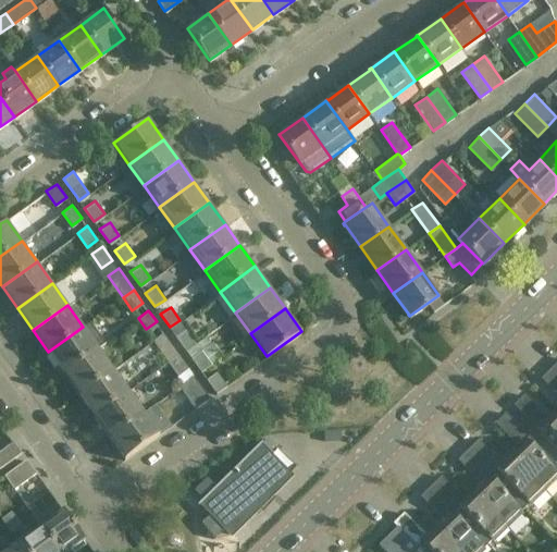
[(48,352),(63,372),(98,347),(83,327),(48,352)]
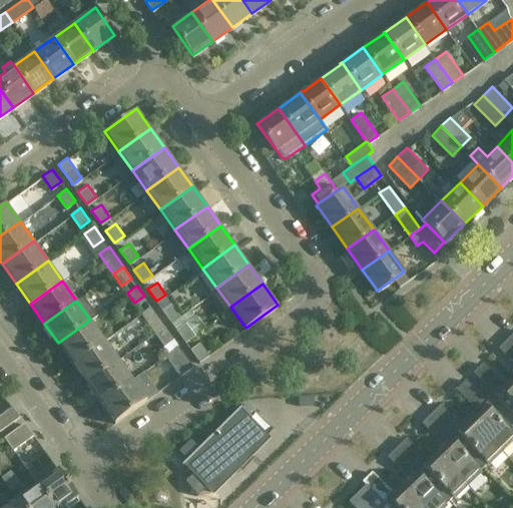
[(180,315),(171,302),(162,309),(170,321),(180,315)]
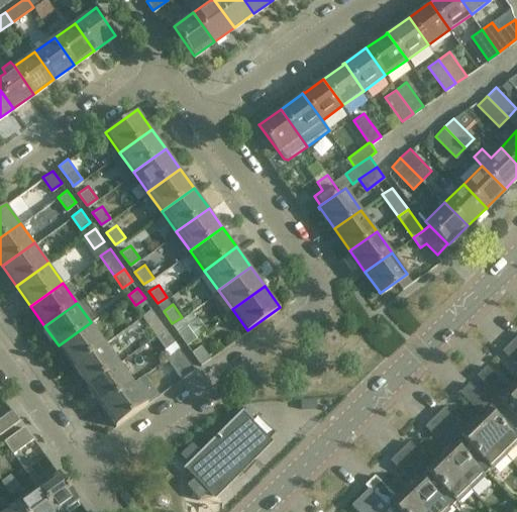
[(142,314),(151,327),(161,320),(151,307),(142,314)]
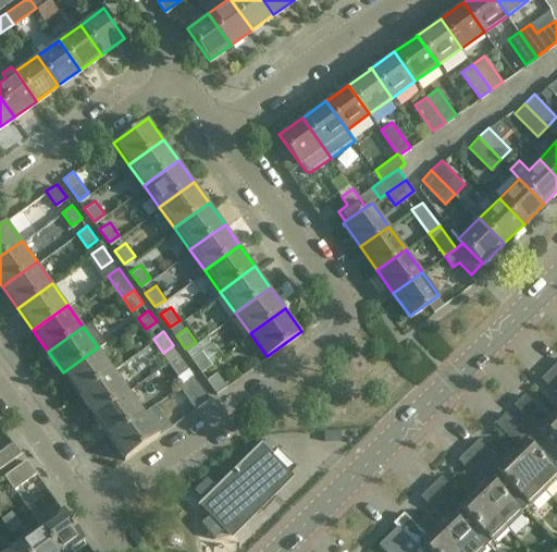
[(63,372),(77,392),(112,368),(98,347),(63,372)]
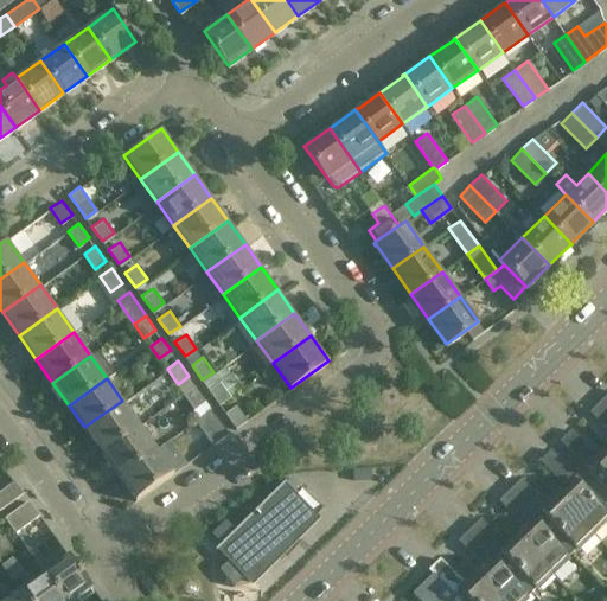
[(229,395),(219,381),(209,389),(218,402),(229,395)]
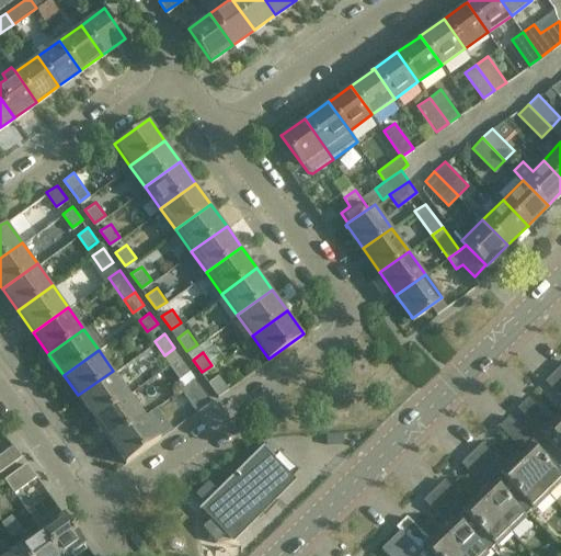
[(190,369),(181,356),(170,363),(180,376),(190,369)]
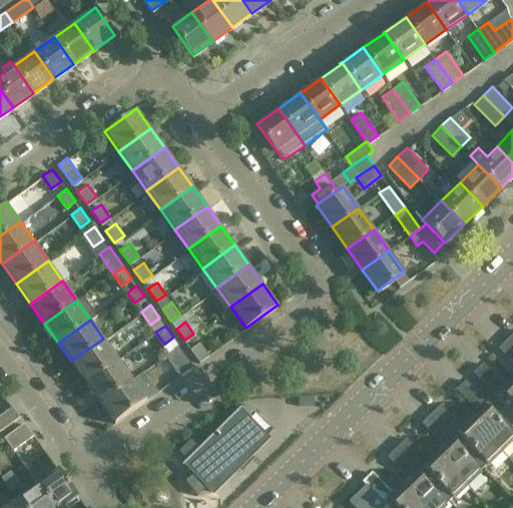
[(512,363),(512,374),(512,376),(512,343),(507,337),(498,347),(512,361),(512,362),(512,363)]
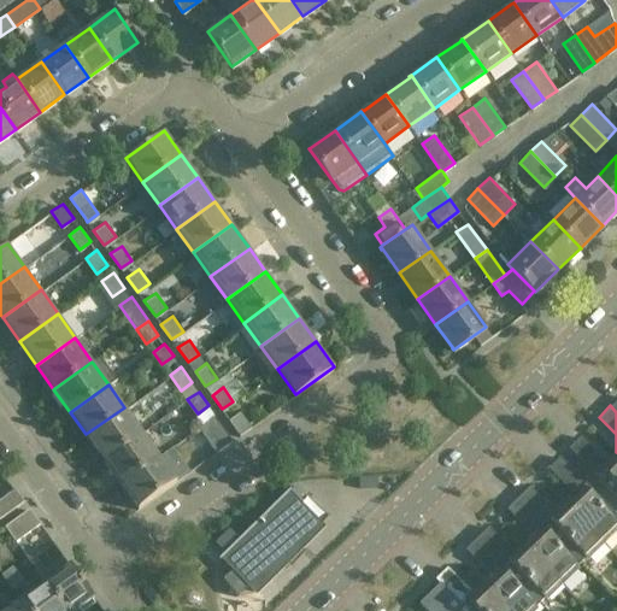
[(86,434),(104,459),(142,432),(124,407),(86,434)]
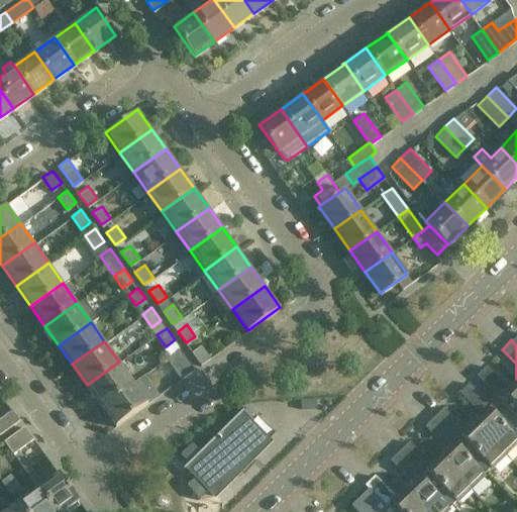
[(201,344),(192,350),(201,364),(210,356),(201,344)]
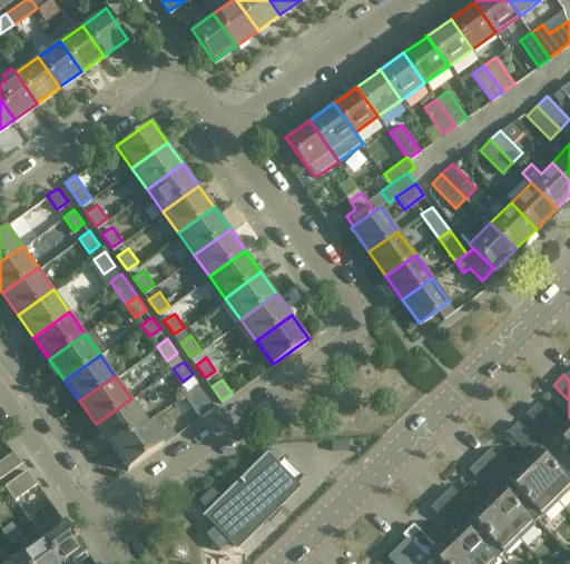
[(198,383),(184,393),(199,416),(214,406),(198,383)]
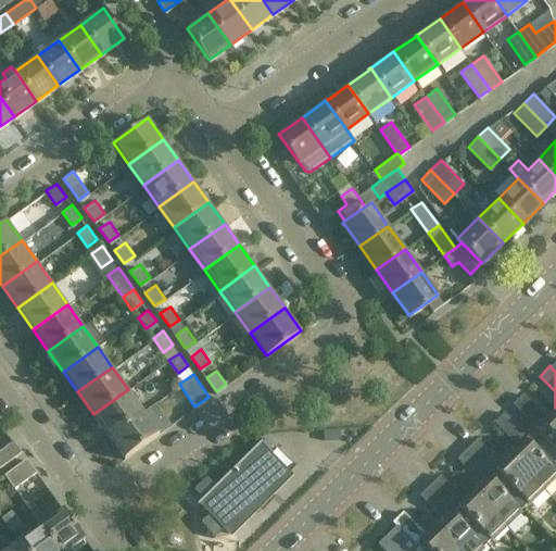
[(93,414),(109,435),(143,410),(128,389),(93,414)]
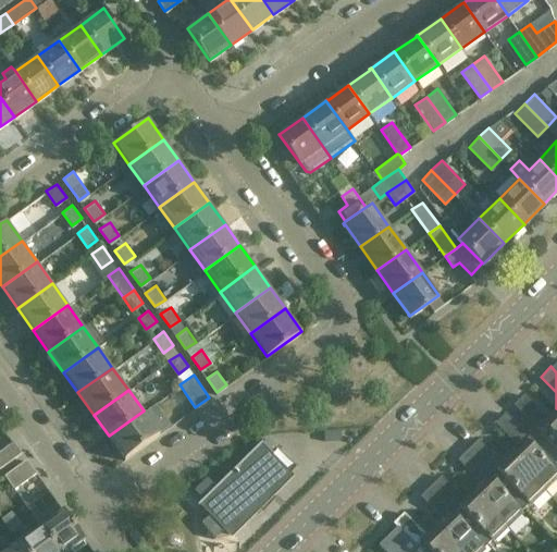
[(556,408),(548,416),(541,408),(540,408),(524,393),(514,403),(556,448),(556,408)]
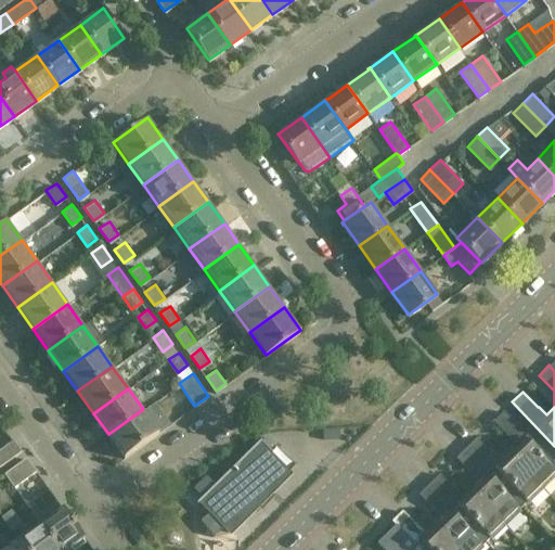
[(143,409),(108,434),(124,456),(158,431),(143,409)]
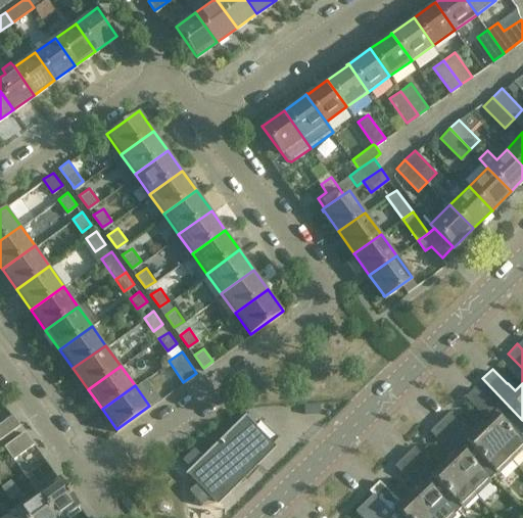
[(485,418),(478,425),(510,457),(522,444),(522,434),(475,385),(465,395),(479,411),(478,411),(485,418)]
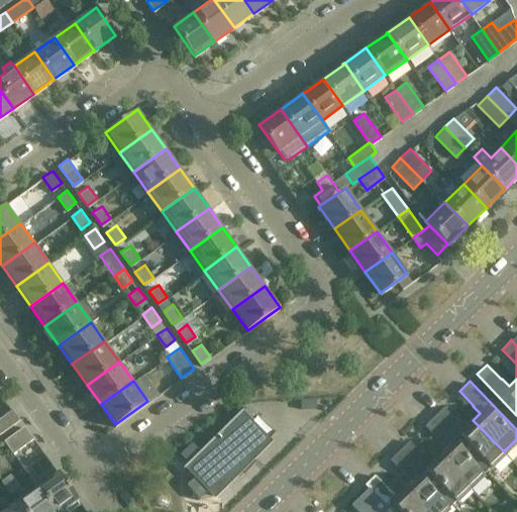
[(444,406),(434,415),(456,438),(451,442),(458,449),(469,440),(475,447),(471,452),(487,469),(504,451),(473,420),(466,427),(458,420),(444,406)]
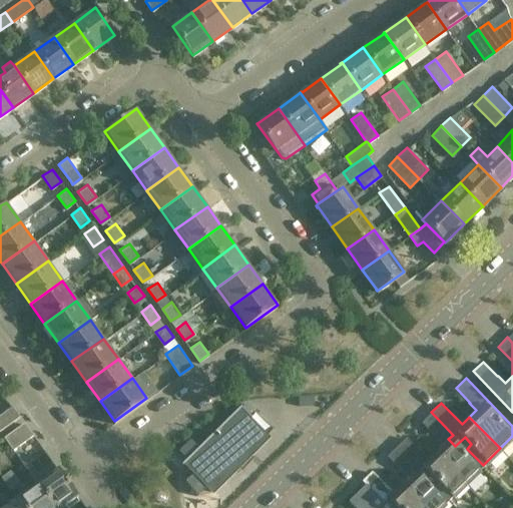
[(12,405),(11,406),(0,414),(0,428),(1,429),(19,415),(12,405)]
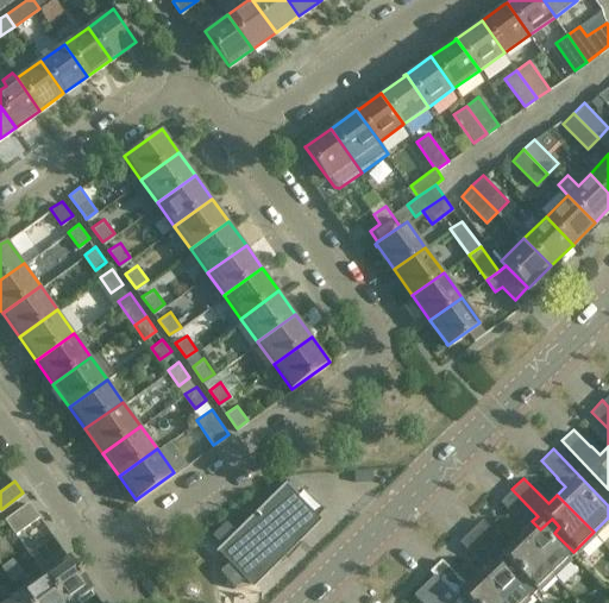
[(217,551),(218,550),(221,546),(251,580),(286,550),(283,547),(292,539),(294,541),(315,517),(282,487),(287,482),(286,481),(215,550),(217,551)]
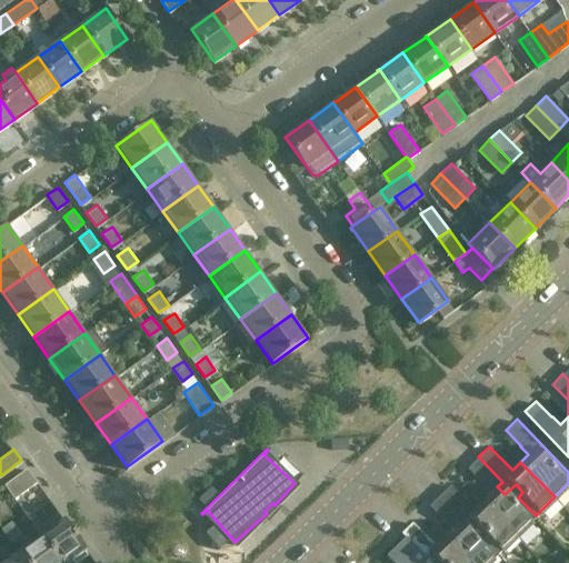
[(490,492),(482,500),(517,534),(536,515),(518,498),(522,492),(516,484),(505,494),(497,486),(502,482),(478,456),(467,468),(483,483),(482,484),(490,492)]
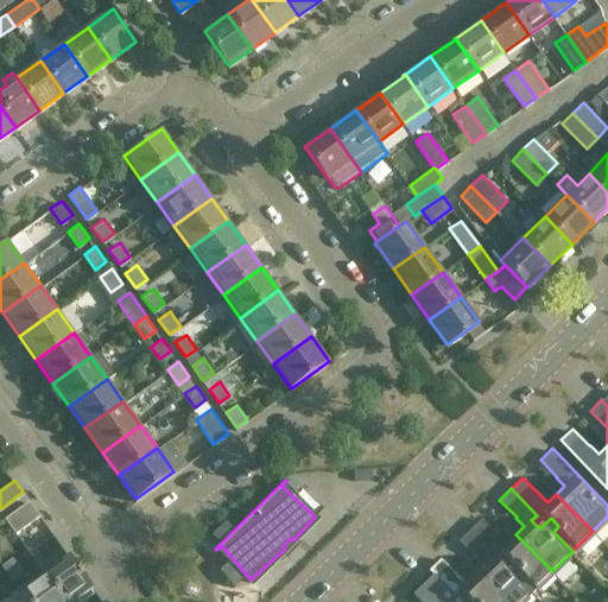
[(29,500),(6,515),(17,531),(39,514),(29,500)]
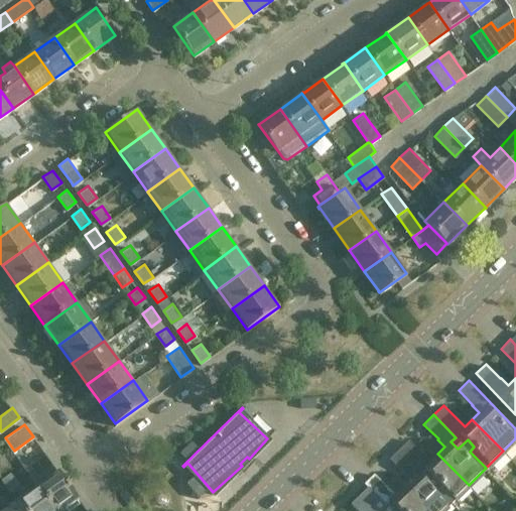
[(408,438),(399,449),(420,471),(416,476),(423,483),(432,474),(439,481),(434,485),(452,502),(469,485),(437,454),(430,461),(423,454),(422,454),(408,438)]
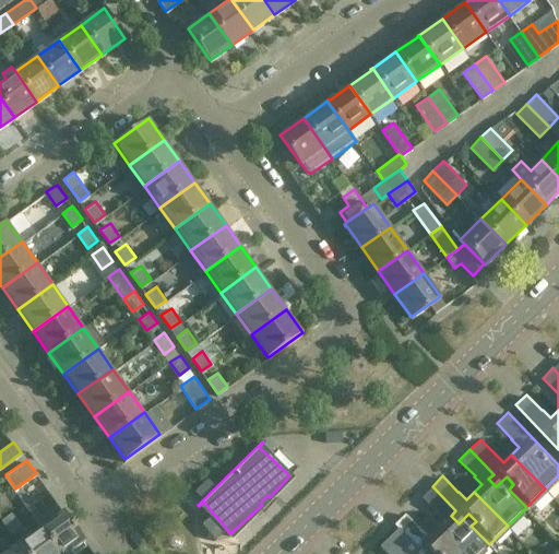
[(444,520),(437,528),(461,553),(478,553),(489,544),(471,526),(476,521),(468,514),(459,523),(451,516),(455,510),(432,486),(421,496),(437,513),(444,520)]
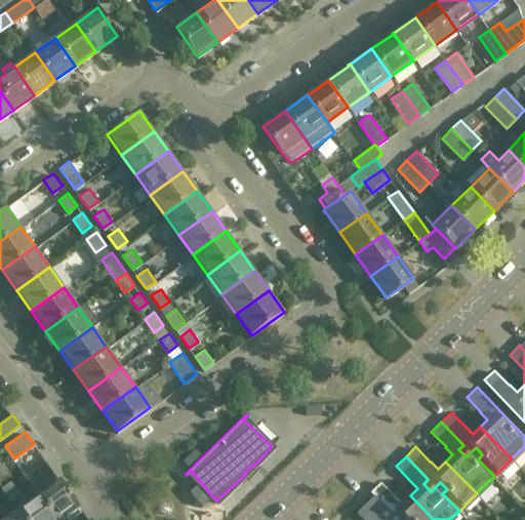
[(3,486),(11,497),(21,490),(13,480),(3,486)]
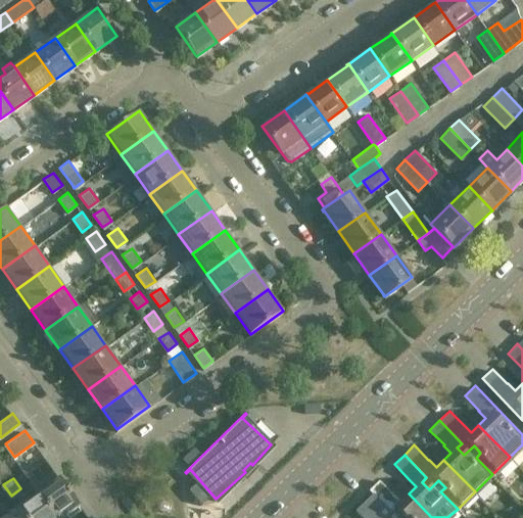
[(59,478),(40,491),(58,517),(61,517),(77,507),(78,507),(79,506),(59,478)]
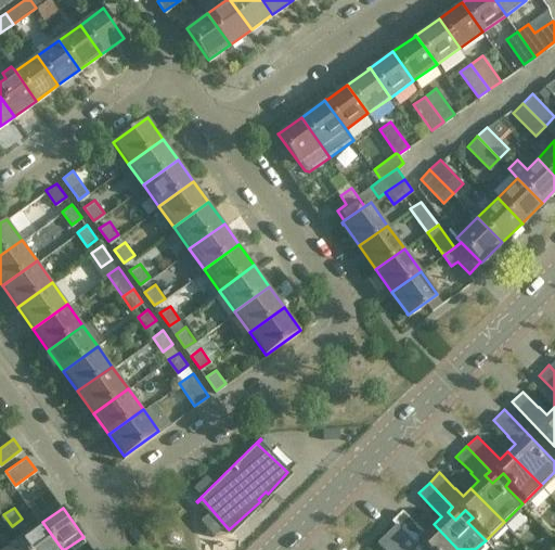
[(417,525),(402,509),(391,520),(395,523),(415,544),(410,548),(412,549),(423,549),(428,546),(431,549),(457,549),(434,524),(426,532),(418,524),(417,525)]
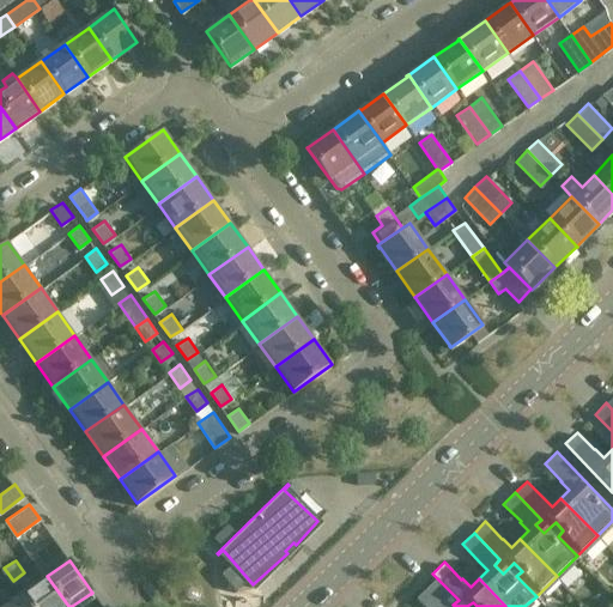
[(68,606),(47,576),(23,593),(31,606),(68,606)]
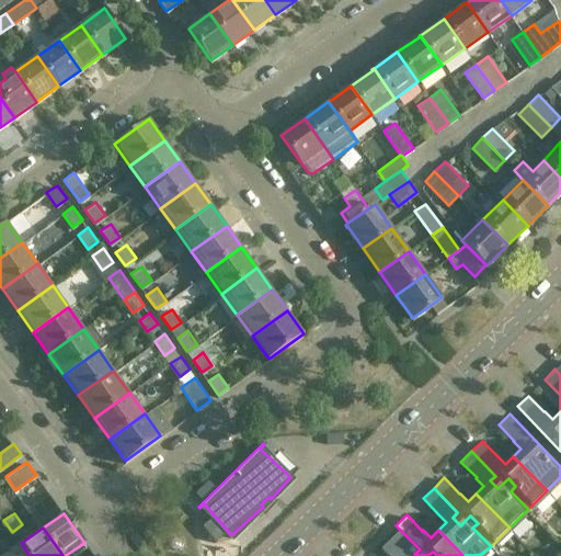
[(420,549),(399,529),(380,547),(389,555),(436,555),(433,552),(427,555),(416,555),(414,554),(420,549)]
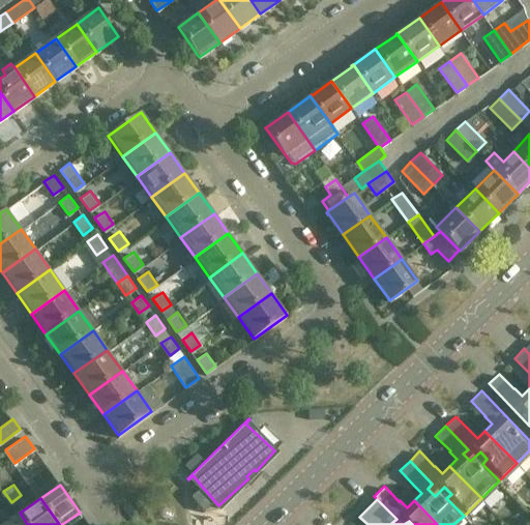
[(27,524),(20,513),(1,524),(27,524)]
